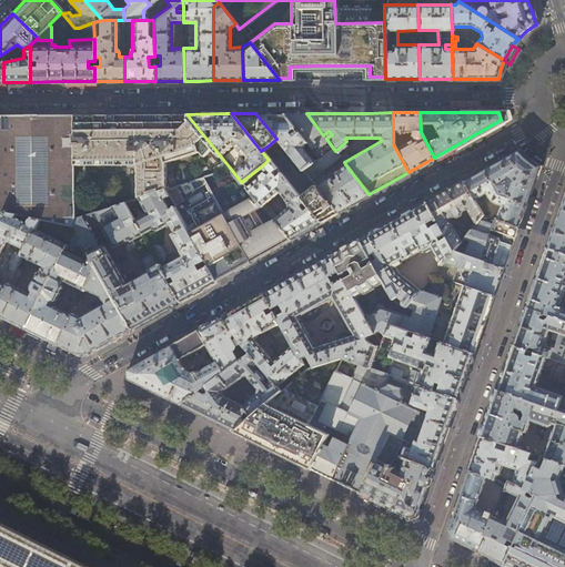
[(280,113),(255,113),(276,139),(302,170),(311,162),(300,148),(305,142),(283,113),(280,113)]
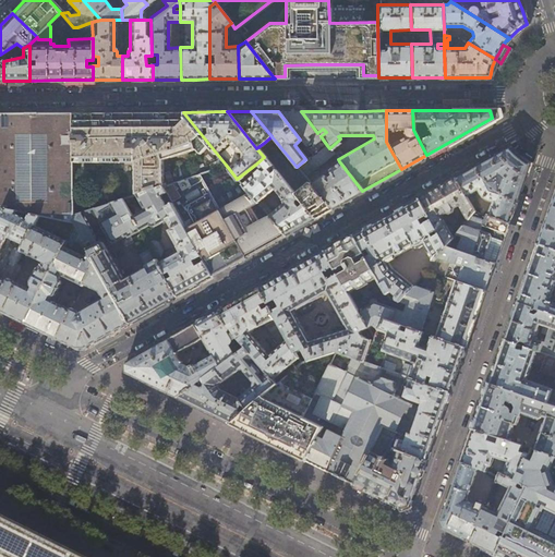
[(282,111),(278,111),(300,140),(304,145),(310,141),(314,146),(309,150),(310,152),(312,155),(326,144),(321,136),(317,133),(301,111),(282,111)]
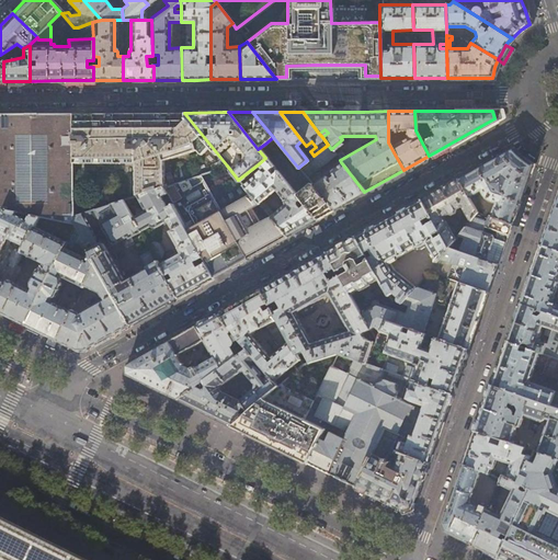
[(32,113),(0,113),(0,208),(3,209),(37,216),(70,223),(70,216),(71,163),(71,113),(32,113)]
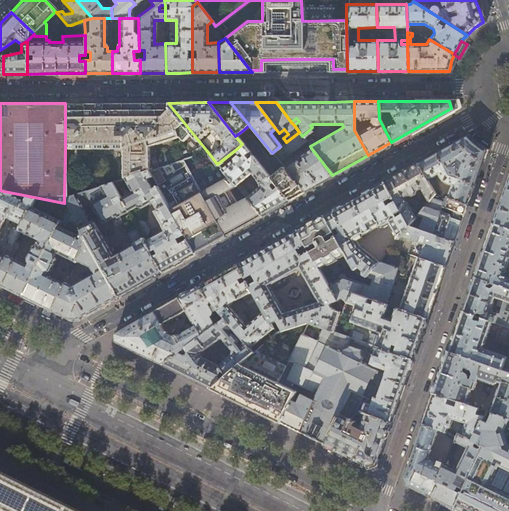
[(80,103),(65,103),(65,149),(121,148),(121,179),(122,179),(147,171),(182,159),(207,151),(168,103),(162,103),(136,103),(80,103)]
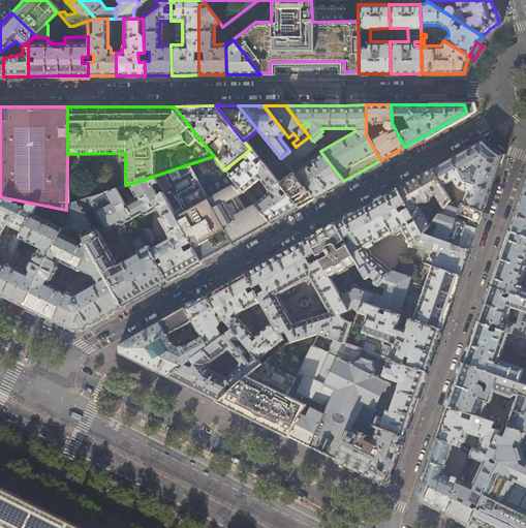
[(250,135),(243,141),(250,149),(258,159),(263,163),(282,188),(286,193),(298,207),(313,197),(294,174),(292,173),(284,178),(250,135)]
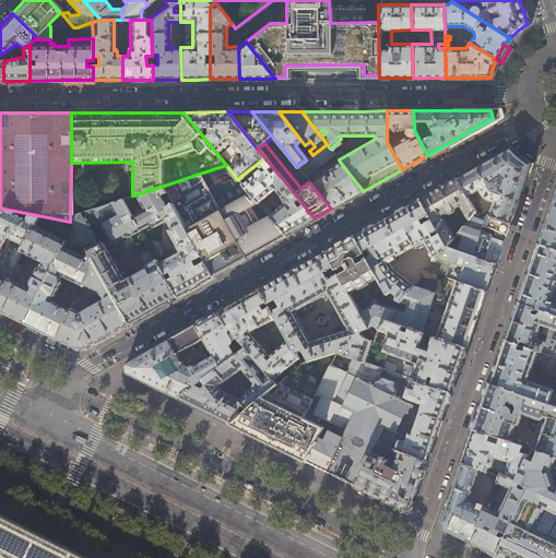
[(332,151),(330,149),(327,144),(312,155),(309,157),(306,159),(297,167),(302,174),(332,151)]
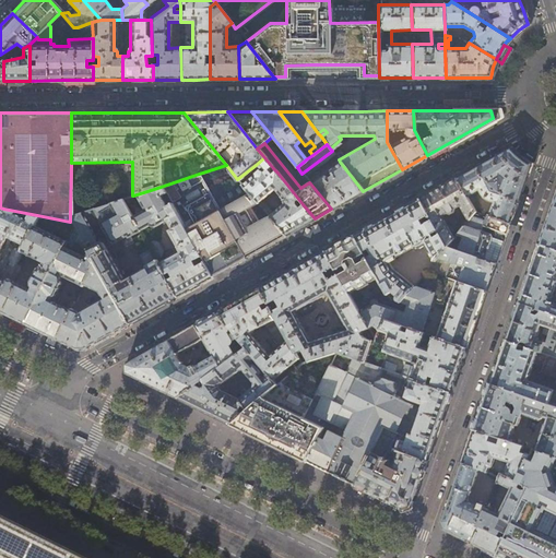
[(454,177),(469,203),(474,200),(471,193),(477,190),(477,191),(478,192),(480,194),(482,198),(483,199),(485,200),(487,201),(488,201),(491,202),(486,215),(508,223),(529,164),(522,159),(518,156),(513,152),(509,146),(454,177)]
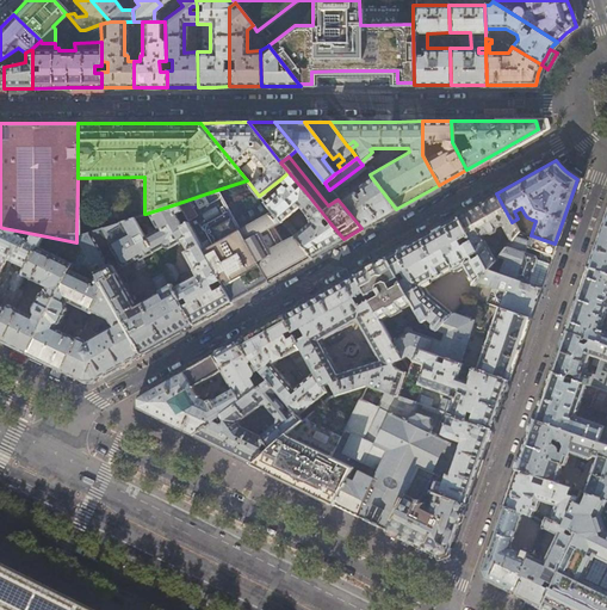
[(289,172),(279,180),(283,184),(262,201),(280,222),(292,236),(310,258),(344,239),(330,223),(324,227),(322,223),(322,220),(326,217),(303,189),(296,195),(292,190),(298,184),(289,172)]
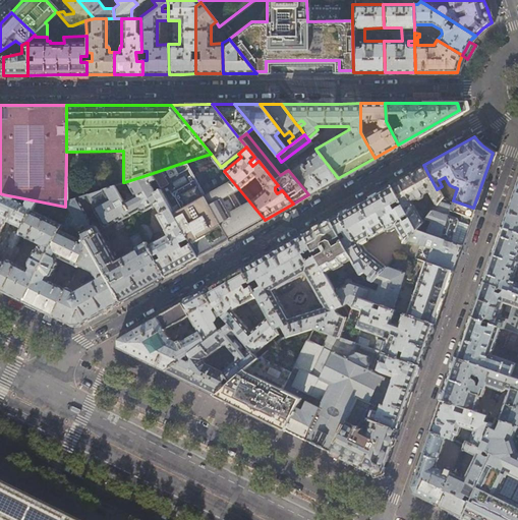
[(300,163),(289,171),(308,194),(338,178),(317,151),(305,159),(306,160),(301,164),(300,163)]
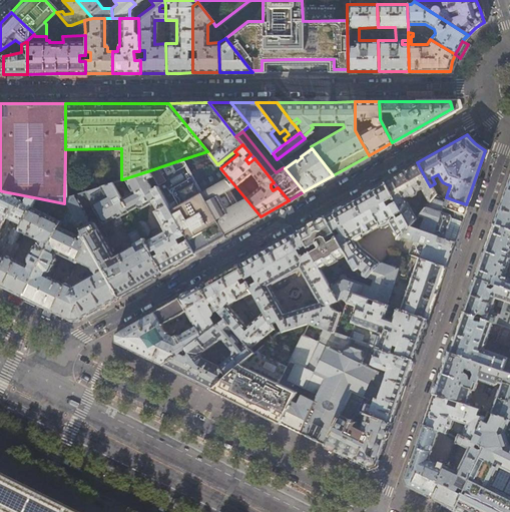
[(217,164),(207,151),(182,159),(225,235),(261,216),(245,198),(236,203),(228,190),(235,186),(220,168),(217,164)]
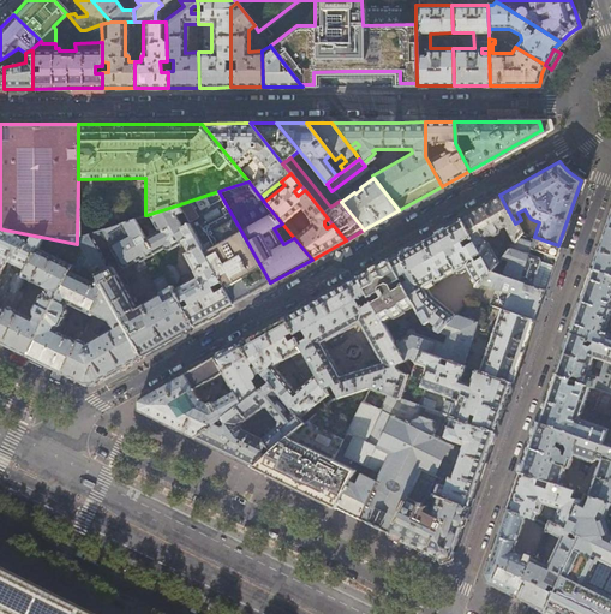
[(219,191),(177,206),(180,212),(186,222),(232,304),(270,282),(219,191)]
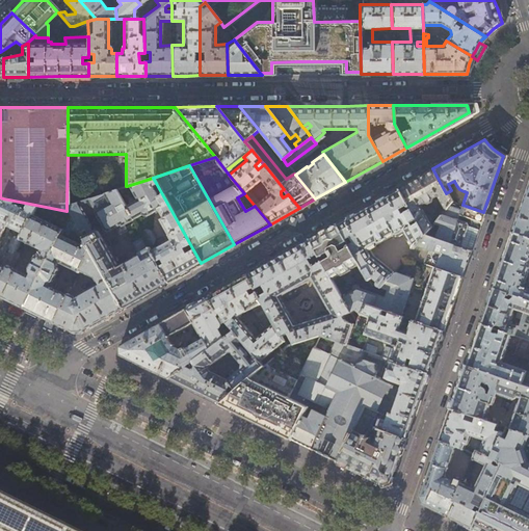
[(416,178),(397,188),(423,234),(429,226),(418,205),(423,202),(423,203),(426,203),(429,201),(430,197),(435,194),(444,209),(450,201),(446,193),(432,168),(416,178)]
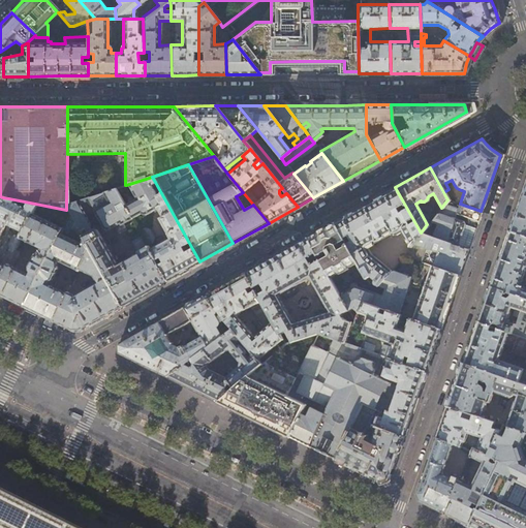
[(525,174),(515,206),(506,230),(525,237),(525,174)]
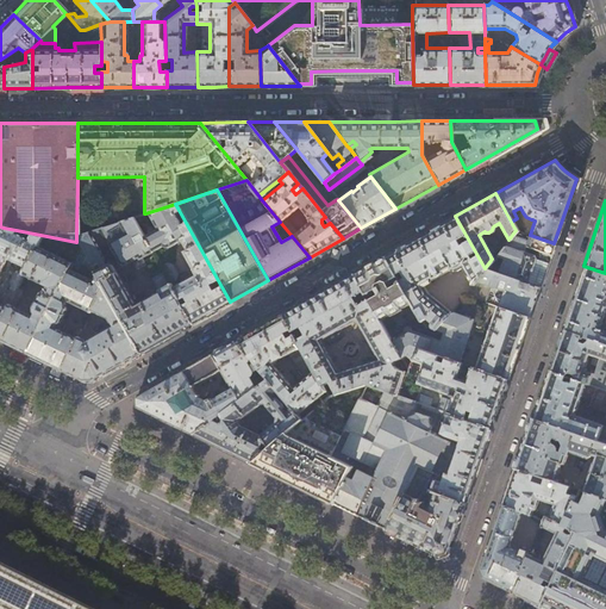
[(179,210),(175,204),(145,213),(156,230),(142,237),(150,252),(160,246),(161,247),(166,249),(180,241),(180,240),(185,236),(179,224),(173,213),(179,210)]
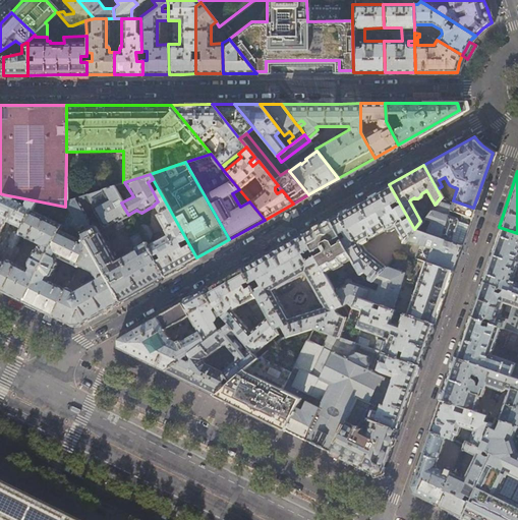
[(362,199),(328,219),(338,236),(340,239),(350,258),(358,274),(362,272),(367,276),(367,277),(366,277),(366,278),(367,279),(367,280),(368,280),(371,281),(384,266),(364,250),(360,242),(384,229),(385,231),(393,226),(403,243),(414,229),(389,184),(362,199)]
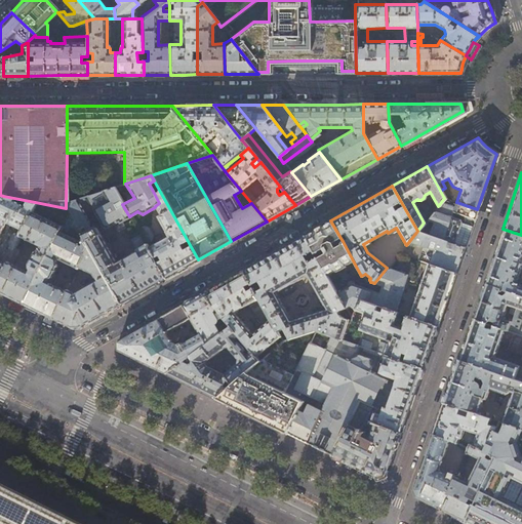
[(113,226),(129,216),(122,204),(113,188),(86,196),(93,208),(91,209),(102,227),(105,228),(112,225),(113,226)]
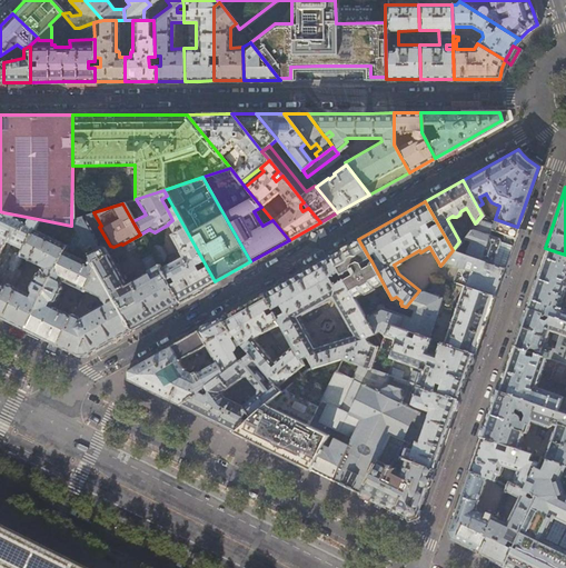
[(172,206),(167,209),(172,220),(168,223),(168,225),(174,235),(171,237),(180,256),(159,268),(178,302),(188,296),(215,281),(172,206)]
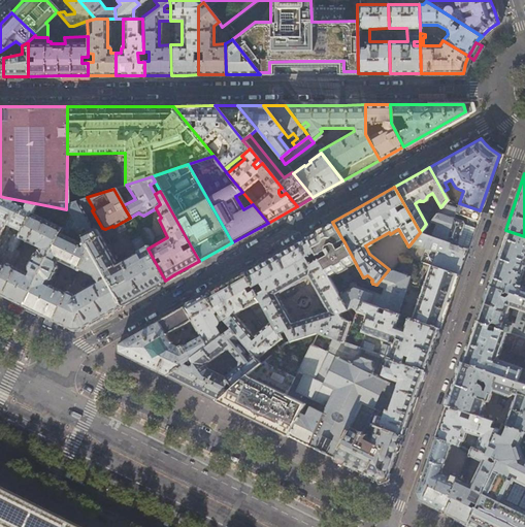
[(0,275),(6,264),(19,237),(35,203),(3,197),(0,202),(0,275)]
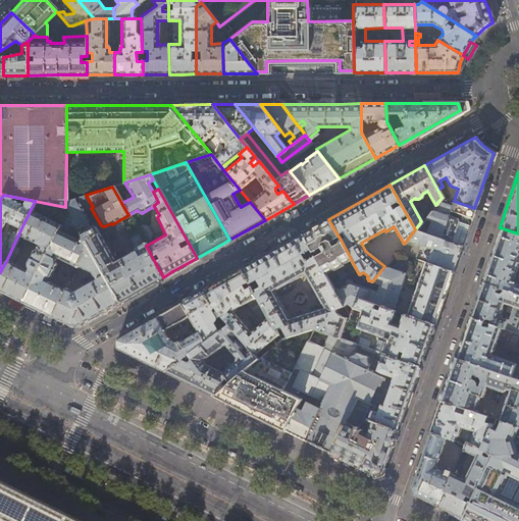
[(82,196),(65,201),(65,207),(67,210),(82,235),(87,245),(119,302),(154,282),(163,277),(146,246),(144,242),(139,232),(128,238),(135,250),(114,261),(95,226),(92,226),(91,227),(76,200),(82,197),(82,196)]
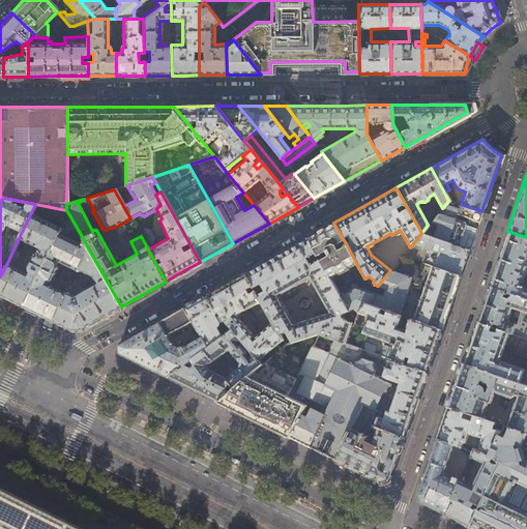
[(461,204),(448,200),(442,208),(440,210),(433,219),(428,225),(421,233),(468,250),(471,239),(477,224),(481,211),(461,204)]
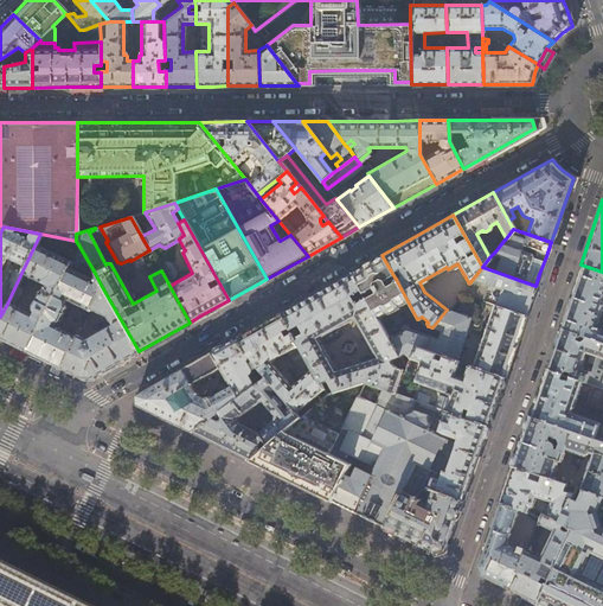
[(78,244),(76,241),(40,234),(21,273),(45,284),(44,286),(39,289),(31,305),(32,311),(31,314),(7,304),(0,317),(0,337),(11,343),(25,350),(26,350),(66,268),(78,244)]
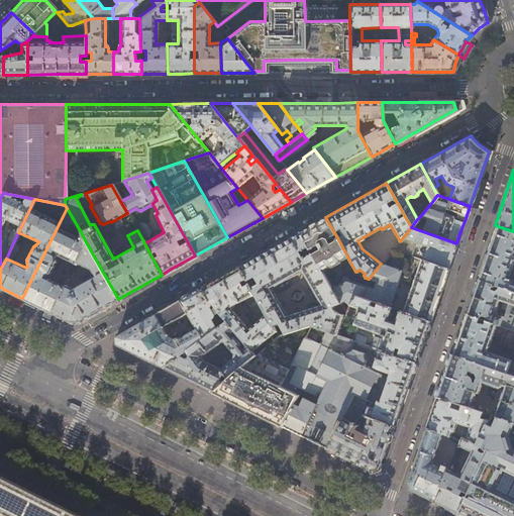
[(418,211),(422,214),(429,205),(425,203),(418,211)]
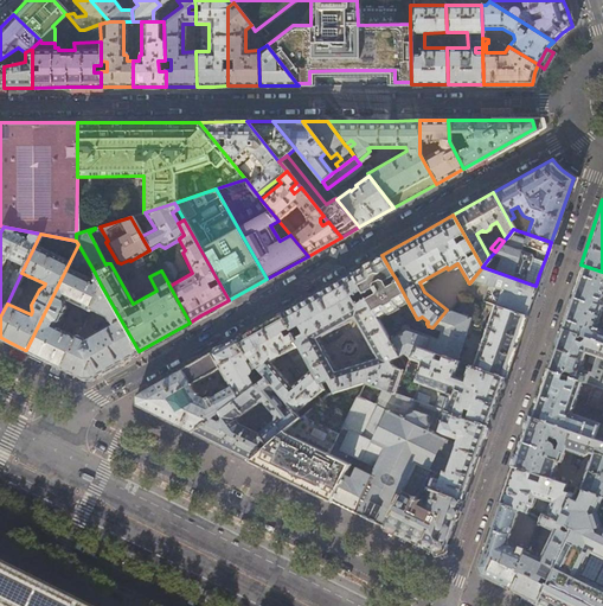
[(369,263),(351,273),(364,295),(367,294),(365,291),(372,287),(376,293),(365,299),(377,318),(386,313),(387,314),(389,314),(389,313),(398,308),(398,307),(398,306),(408,301),(396,279),(393,281),(393,282),(387,286),(384,280),(393,275),(382,255),(369,263)]
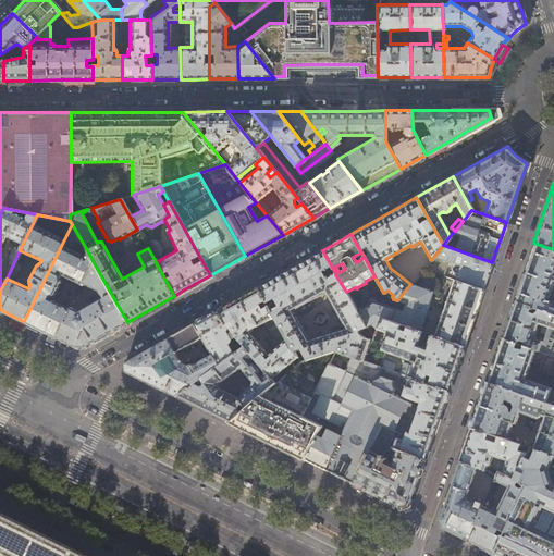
[(145,243),(148,248),(154,258),(158,255),(160,250),(156,242),(149,239),(145,243)]
